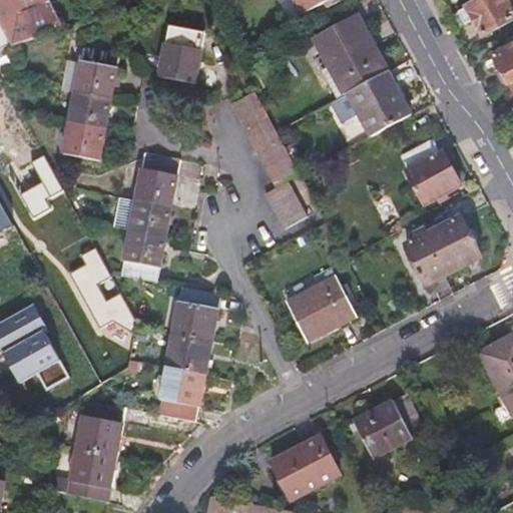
[(0,0),(0,21),(13,47),(64,29),(50,0),(0,0)]
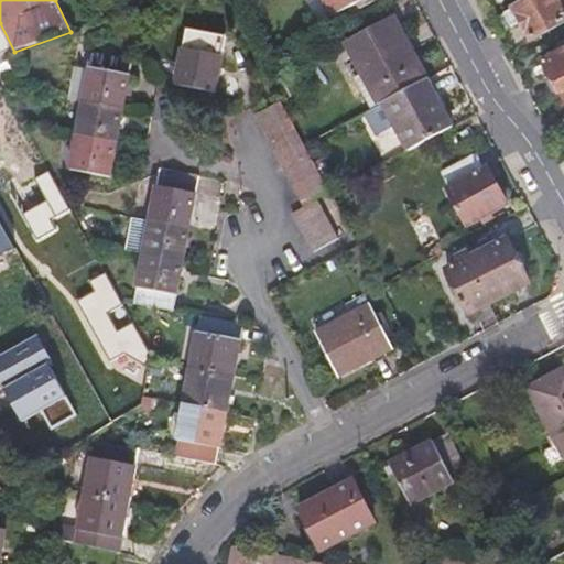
[(323,0),(335,22),(359,9),(376,0),(323,0)]
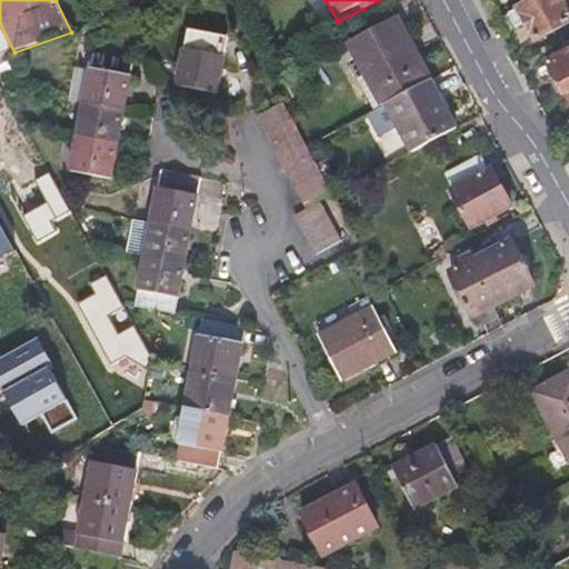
[(538,42),(568,25),(568,12),(562,0),(547,0),(508,21),(516,38),(531,29),(538,42)]
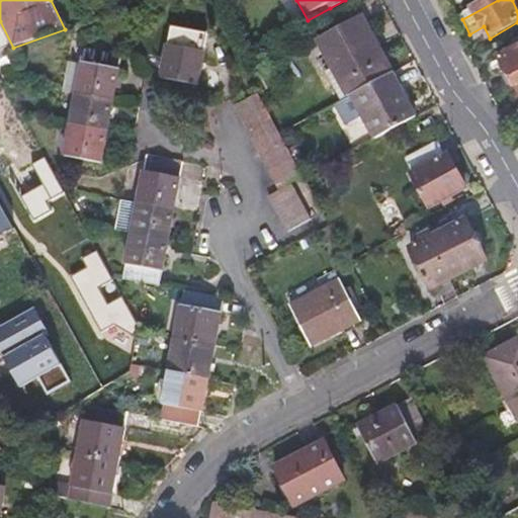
[(0,77),(1,77),(0,75),(0,52),(13,48),(0,21),(0,77)]
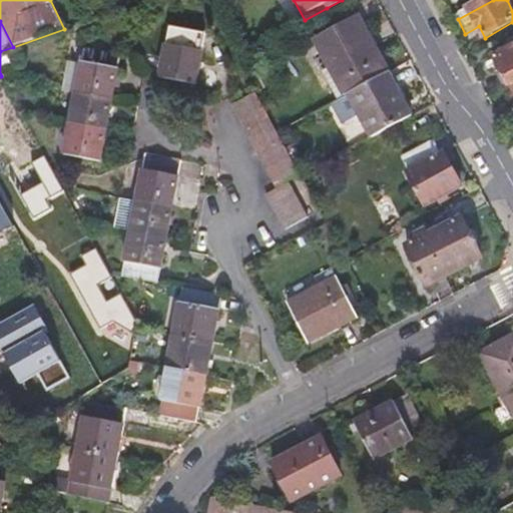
[(349,99),(389,77),(359,21),(319,43),(349,99)]
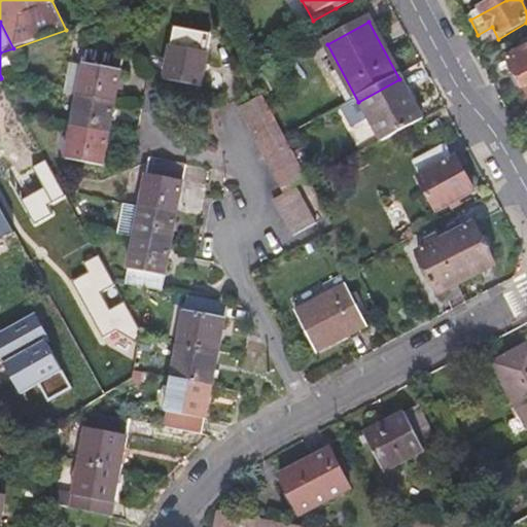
[(209,32),(172,26),(163,76),(200,82),(209,32)]
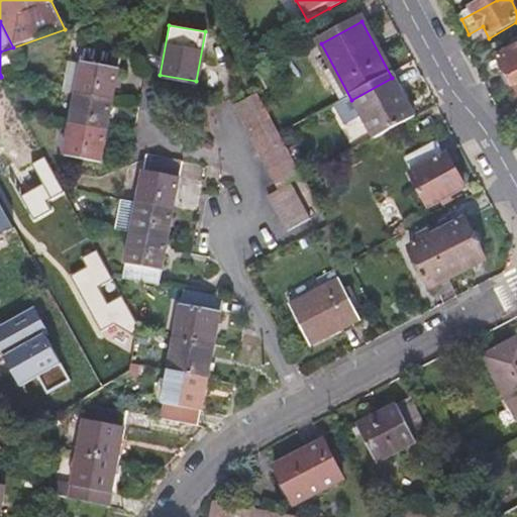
[(70,62),(64,91),(77,94),(113,100),(122,55),(86,48),(83,64),(70,62)]
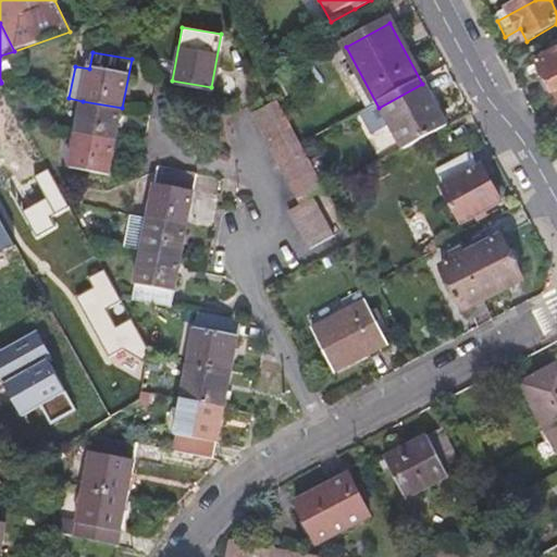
[(555,96),(556,94),(556,54),(539,65),(555,96)]
